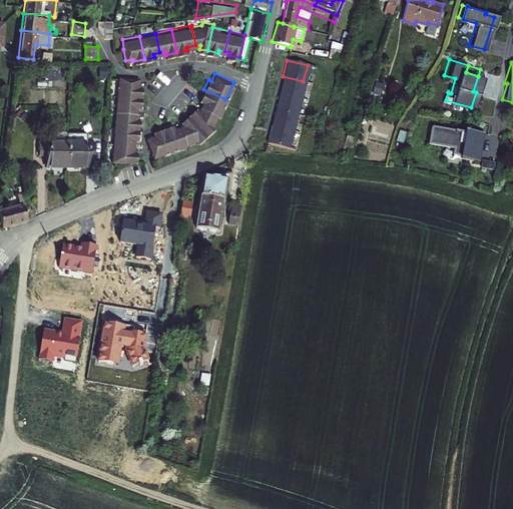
[(303,81),(283,76),(278,92),(299,98),(303,81)]
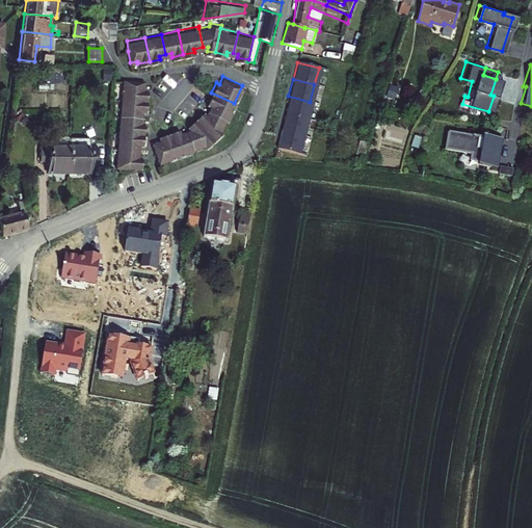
[(125,101),(150,103),(151,91),(147,91),(148,83),(126,81),(125,101)]
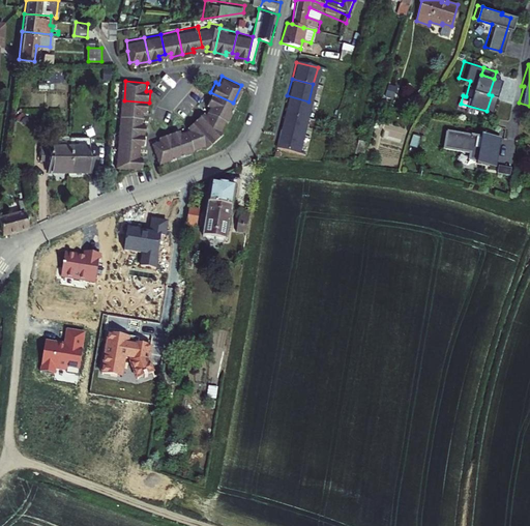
[(233,103),(210,92),(206,101),(209,103),(206,109),(225,117),(227,118),(233,103)]
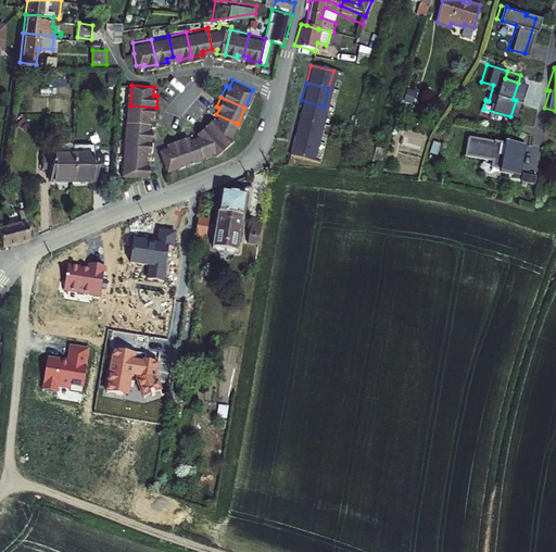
[(324,107),(301,100),(297,118),(319,124),(324,107)]
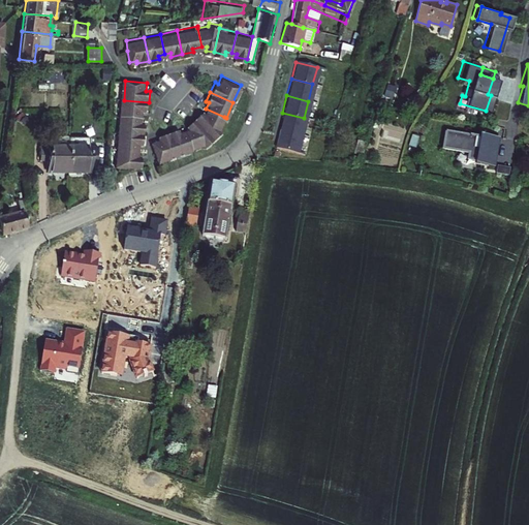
[(123,117),(145,118),(145,113),(149,114),(149,102),(124,100),(123,117)]
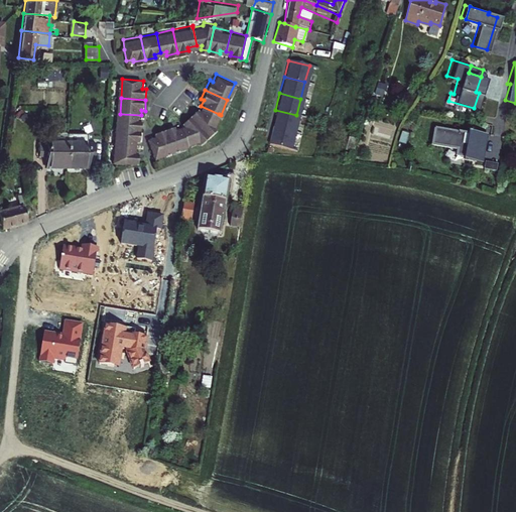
[(214,125),(219,114),(201,106),(200,110),(197,112),(195,110),(188,116),(209,135),(216,128),(214,125)]
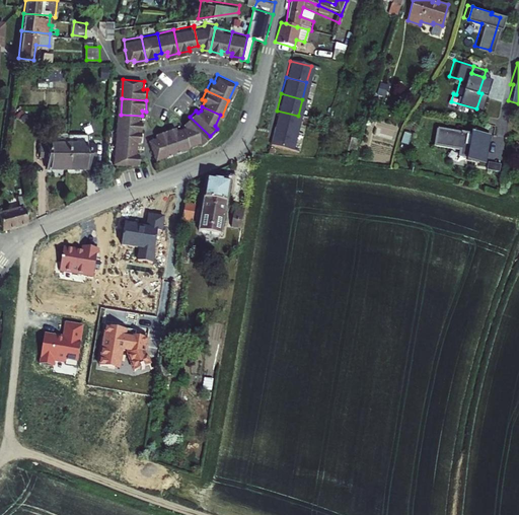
[(298,116),(277,111),(273,127),(294,132),(298,116)]
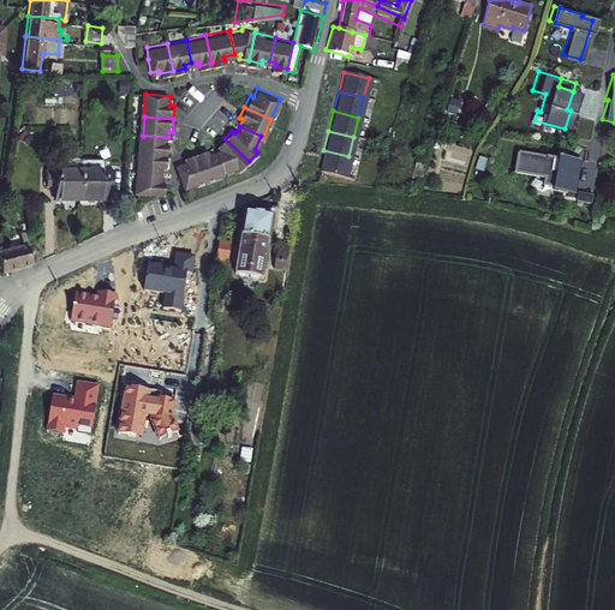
[(142,155),(171,156),(171,145),(167,144),(168,137),(143,136),(142,155)]
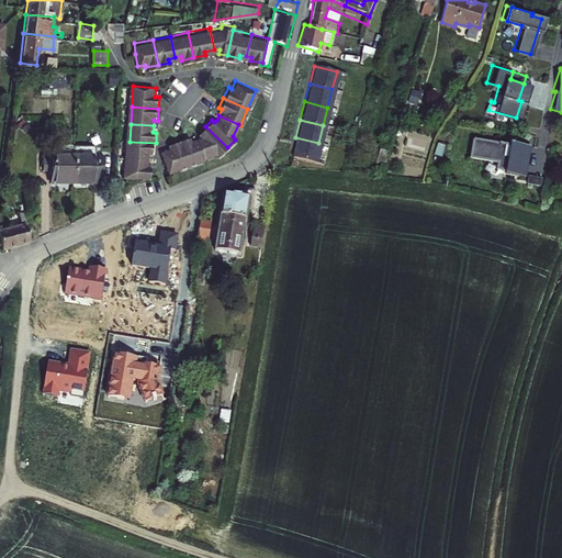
[(218,155),(227,147),(205,126),(200,132),(203,134),(201,137),(197,138),(205,158),(217,153),(218,155)]
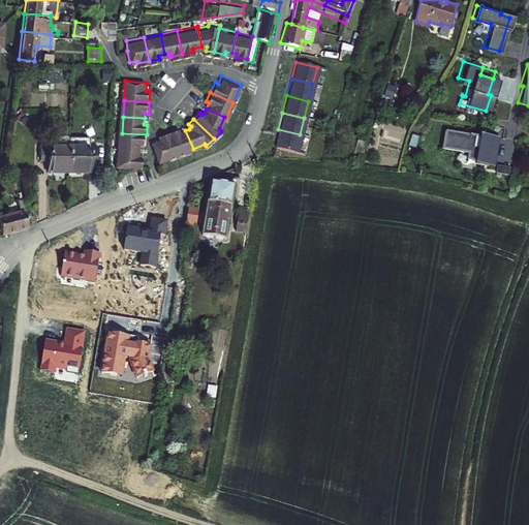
[(300,134),(278,129),(274,146),(296,151),(300,134)]
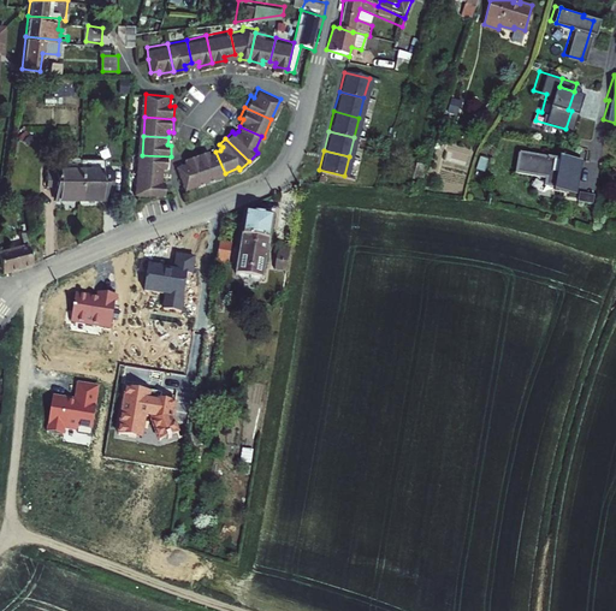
[(225,175),(225,173),(215,152),(209,154),(207,152),(196,156),(207,183),(225,175)]
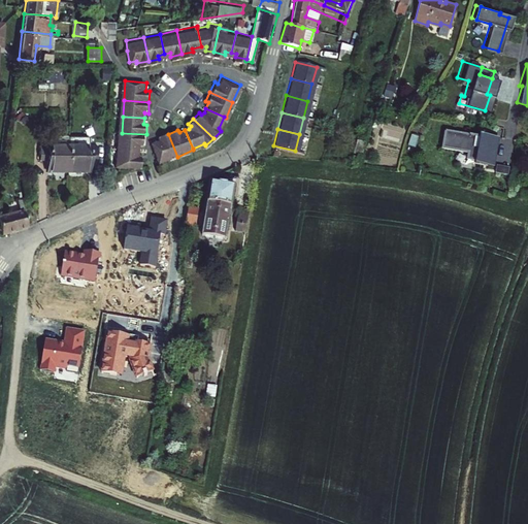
[(474,157),(477,136),(462,134),(462,136),(428,131),(425,150),(452,153),(451,159),(458,160),(458,164),(476,166),(477,157),(474,157)]
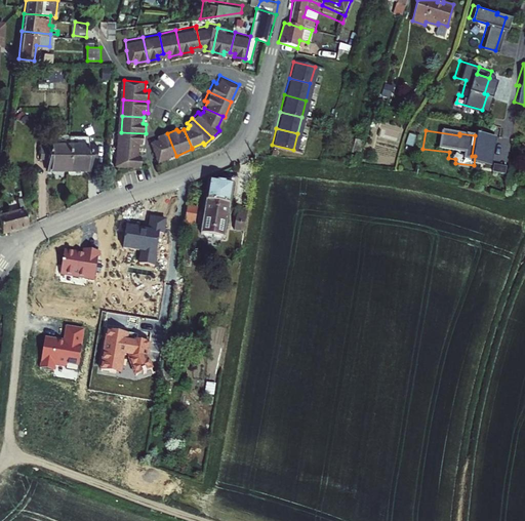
[(120,149),(142,150),(142,146),(145,146),(146,133),(121,132),(120,149)]
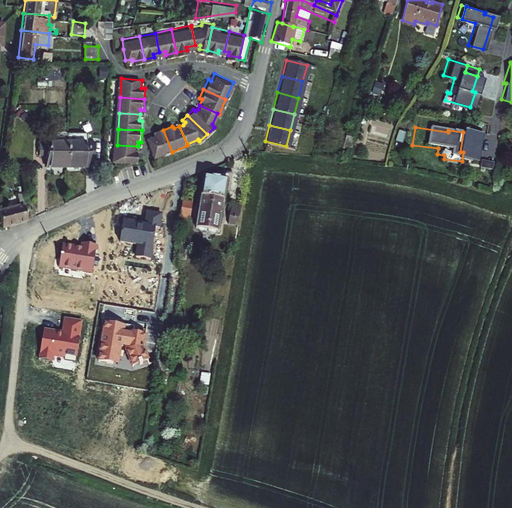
[(155,159),(172,152),(163,130),(153,133),(155,137),(147,140),(155,159)]
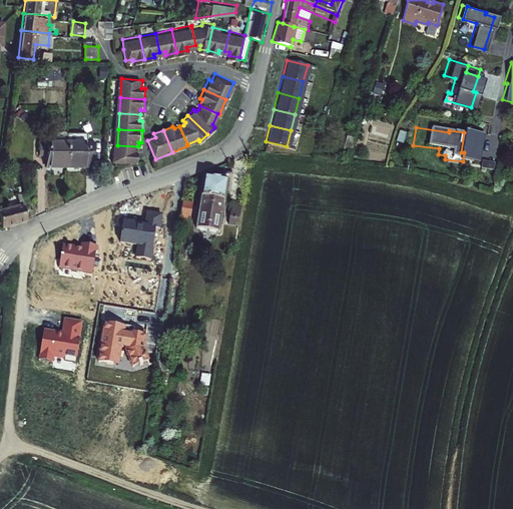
[(69,141),(40,142),(39,156),(48,156),(48,166),(67,166),(69,141)]
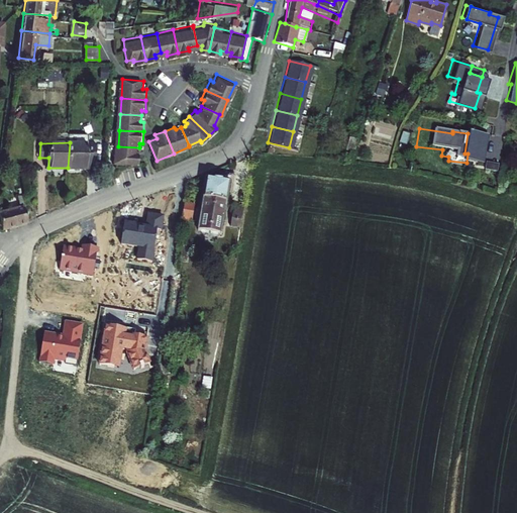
[(70,142),(68,168),(90,168),(91,159),(98,159),(99,142),(70,142)]
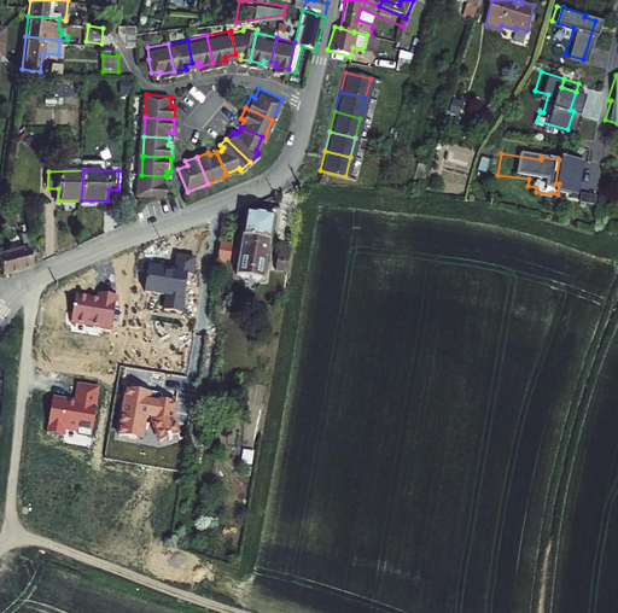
[(140,197),(168,198),(169,185),(165,184),(167,176),(141,175),(140,197)]
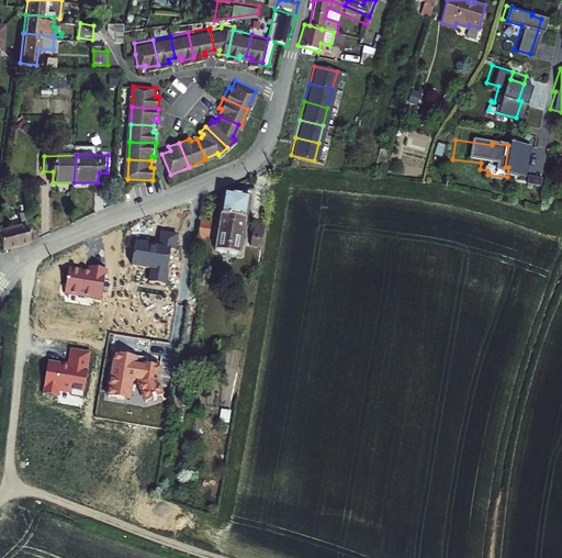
[(250,200),(226,197),(216,255),(225,256),(224,259),(232,260),(232,257),(240,258),(250,200)]
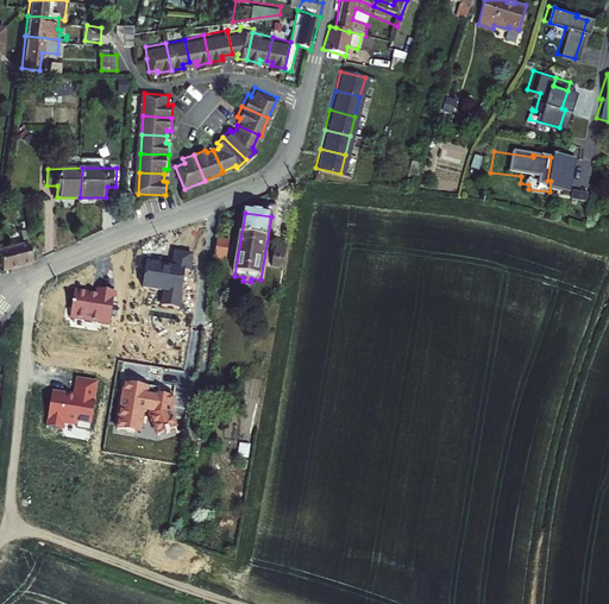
[(24,240),(0,245),(0,251),(4,269),(32,262),(27,228),(23,228),(24,240)]
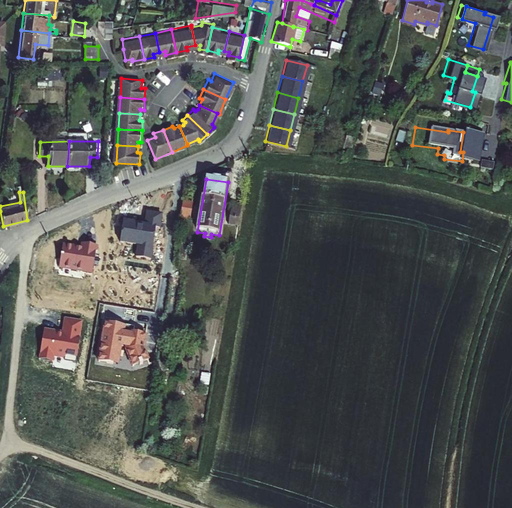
[(193,201),(182,199),(180,214),(191,216),(193,201)]
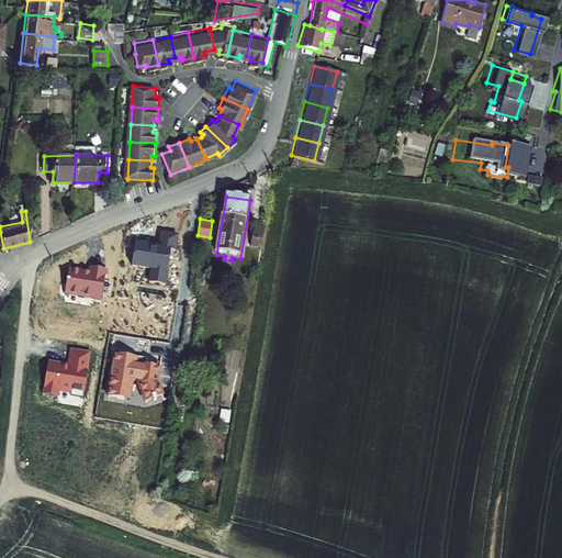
[(265,222),(254,220),(250,244),(261,245),(265,222)]
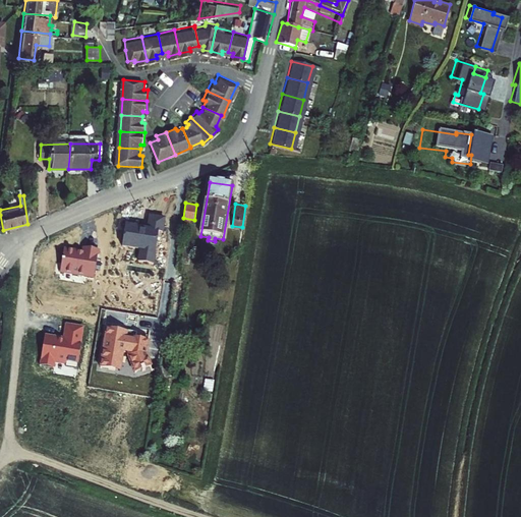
[(125,221),(121,243),(139,245),(137,259),(152,261),(158,228),(161,229),(164,215),(149,213),(148,222),(149,222),(148,226),(136,224),(136,223),(135,223),(135,220),(127,219),(126,221),(125,221)]
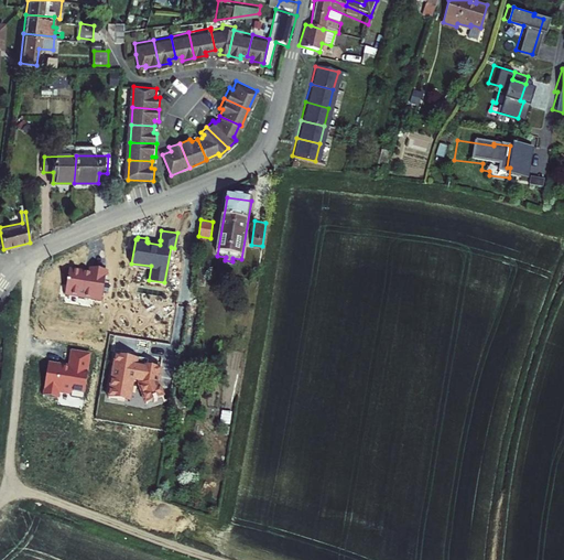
[(100,297),(106,267),(90,264),(89,270),(83,269),(84,267),(68,265),(64,290),(100,297)]
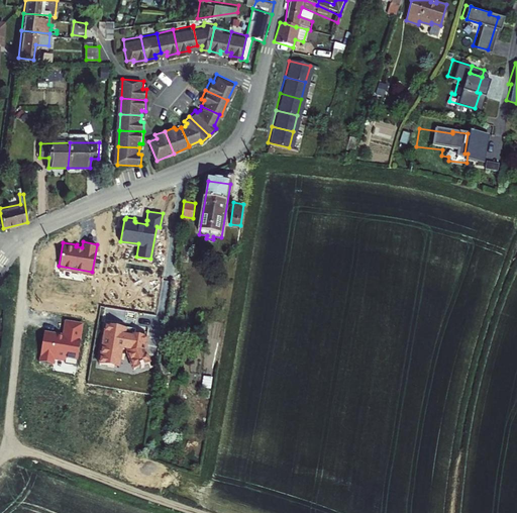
[(81,321),(65,319),(63,334),(43,330),(38,360),(53,362),(54,354),(65,356),(64,360),(73,361),(73,363),(76,363),(80,338),(79,338),(81,321)]
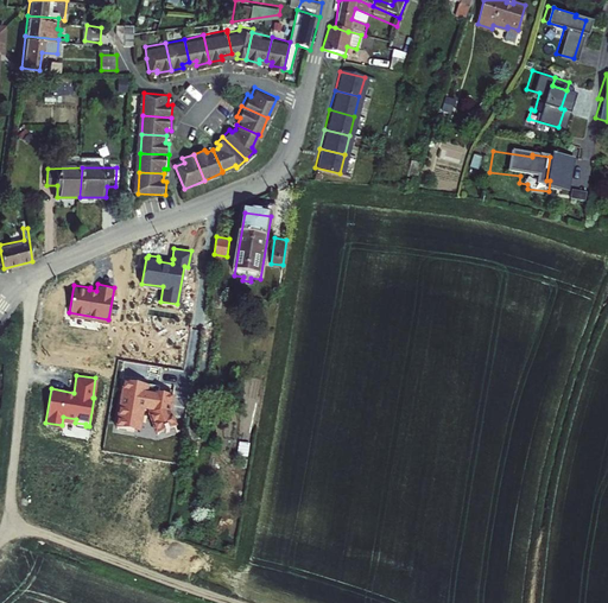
[(115,425),(133,429),(137,407),(149,408),(149,411),(157,431),(176,424),(170,410),(172,393),(152,389),(152,392),(146,391),(147,383),(124,379),(115,425)]
